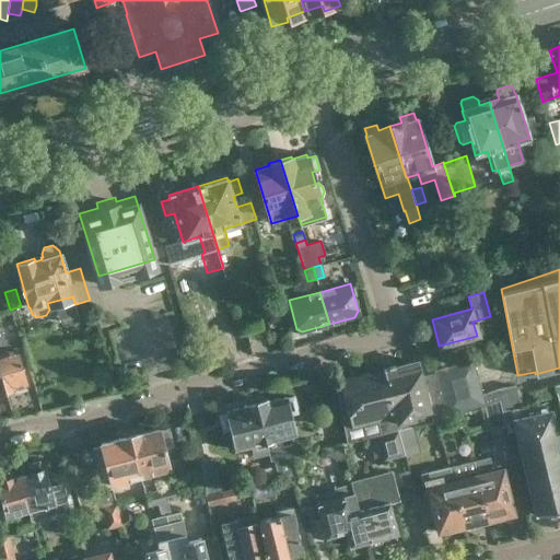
[(246,328),(253,353),(268,350),(261,325),(246,328)]
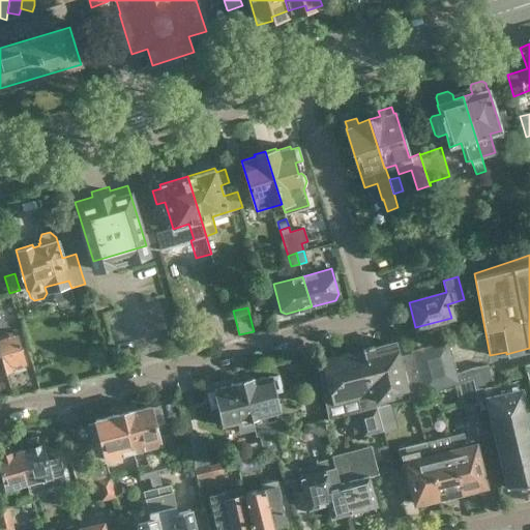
[(1,310),(0,310),(0,355),(4,372),(10,370),(10,367),(26,363),(17,328),(7,331),(1,310)]
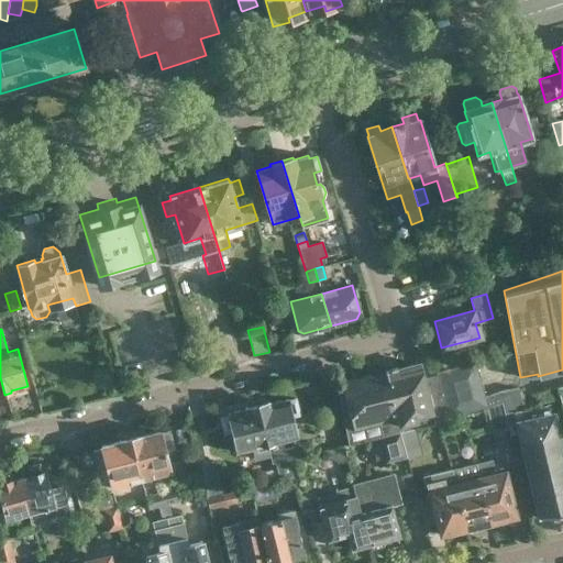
[(441,419),(453,416),(486,406),(487,406),(500,401),(521,397),(519,387),(500,392),(484,396),(474,361),(450,368),(446,356),(432,361),(435,374),(422,376),(419,364),(397,370),(396,367),(341,382),(342,385),(337,386),(343,424),(344,424),(349,445),(398,431),(441,419)]
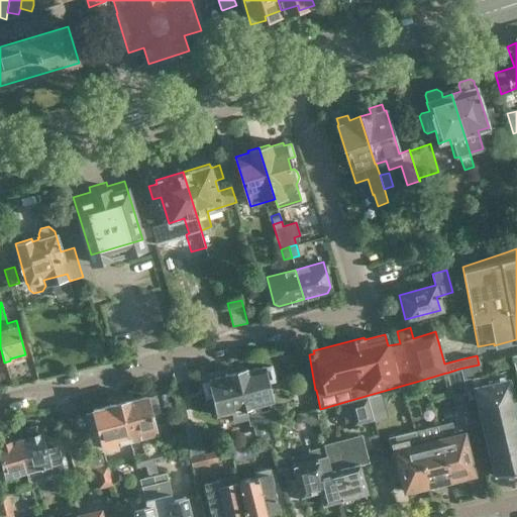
[(481,375),(479,365),(459,369),(462,379),(467,394),(468,399),(468,401),(476,399),(493,477),(516,470),(516,414),(513,397),(510,397),(506,380),(509,379),(509,377),(497,379),(496,372),(481,375)]
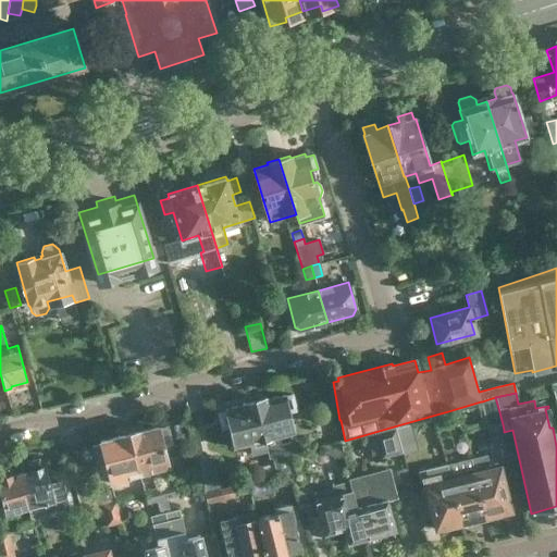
[(276,475),(288,472),(284,457),(295,455),(292,443),(281,445),(279,437),(293,433),(287,413),(296,411),(292,394),(283,396),(282,395),(264,399),(264,397),(254,400),(263,441),(269,460),(272,459),(273,463),(276,475)]
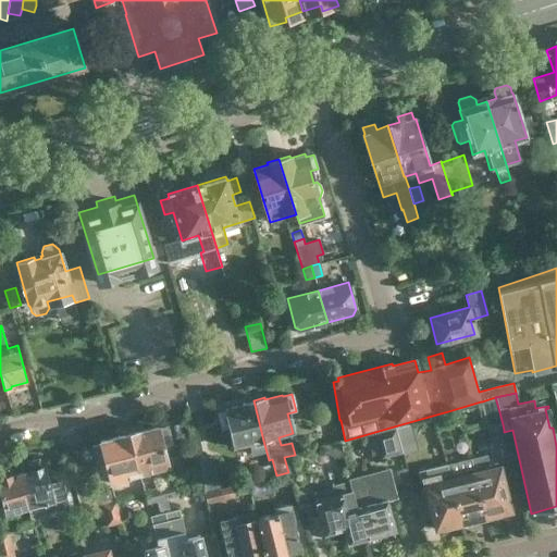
[(487,429),(503,424),(498,408),(495,397),(482,401),(481,401),(487,429)]
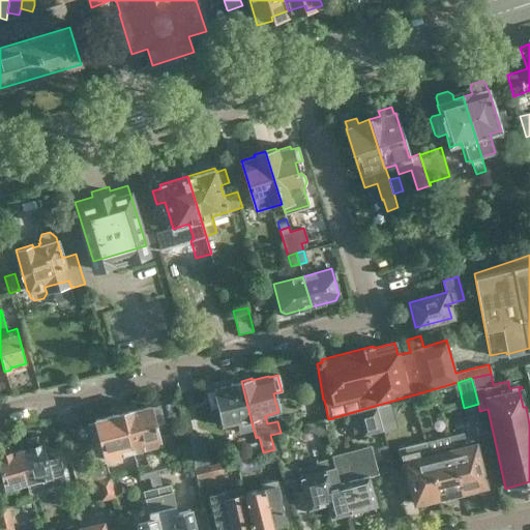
[(251,419),(241,381),(230,384),(231,385),(213,389),(214,391),(207,393),(211,409),(218,407),(223,427),(251,419)]
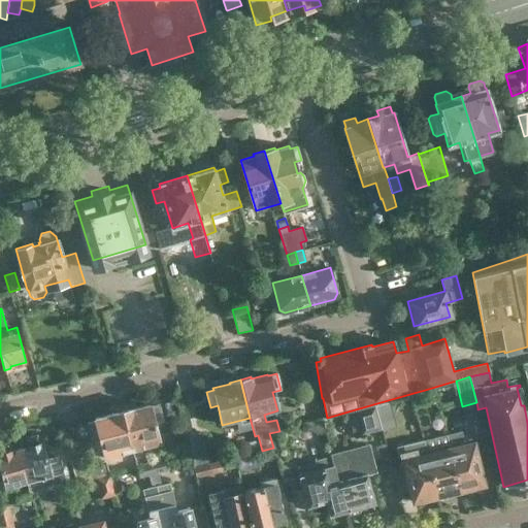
[(423,391),(411,395),(415,404),(420,403),(424,397),(423,391)]
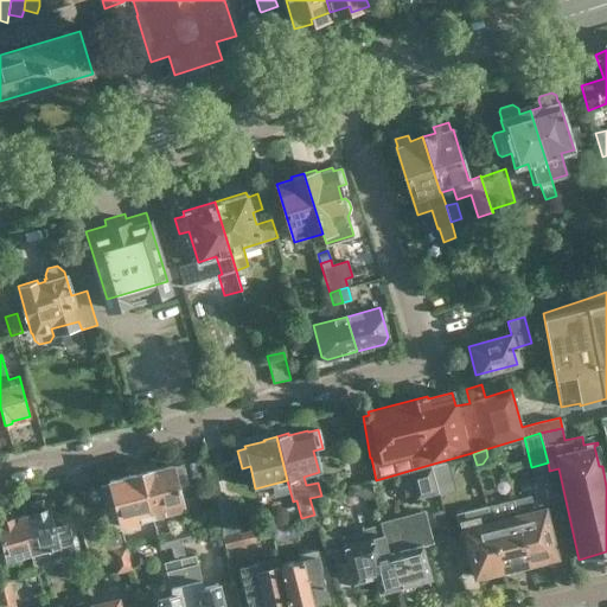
[(471,458),(432,468),(439,493),(453,490),(455,498),(475,493),(474,489),(479,487),(471,458)]
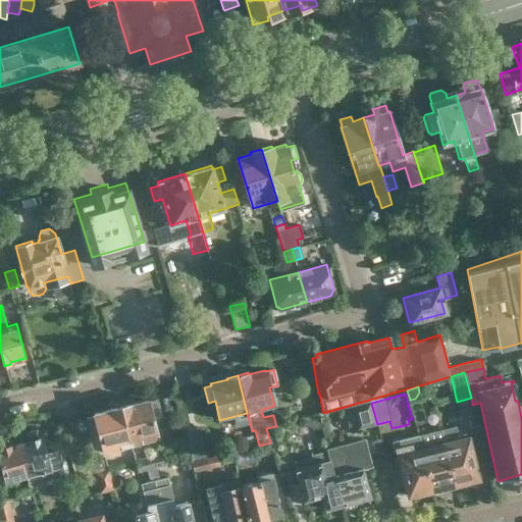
[(147,400),(120,406),(131,445),(157,437),(152,418),(160,416),(156,400),(148,402),(147,400)]
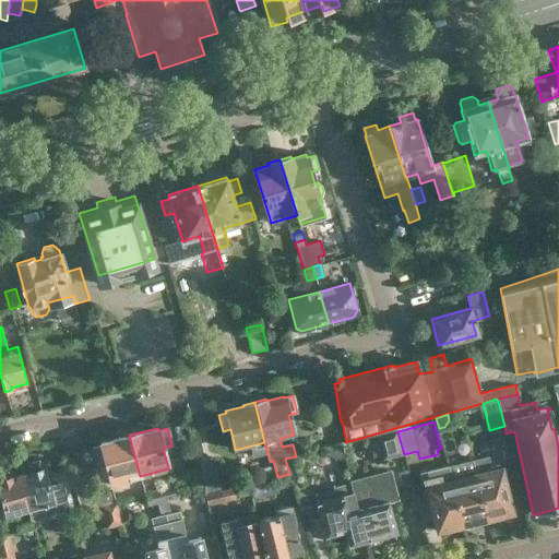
[(382,461),(402,455),(395,428),(346,442),(346,443),(376,435),(382,461)]
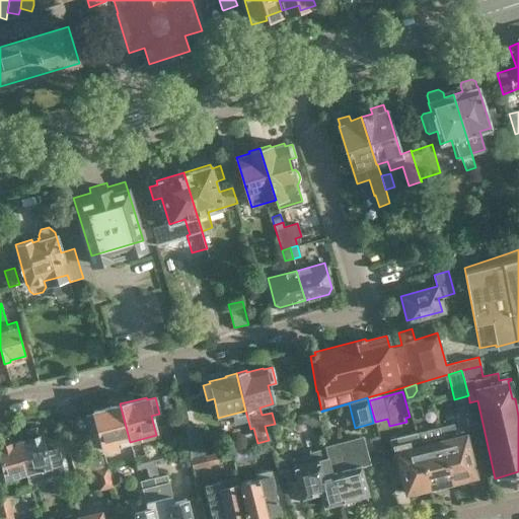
[(120,449),(119,445),(130,442),(120,403),(93,411),(94,414),(84,417),(88,432),(86,435),(89,447),(92,448),(101,446),(102,449),(106,449),(107,452),(120,449)]
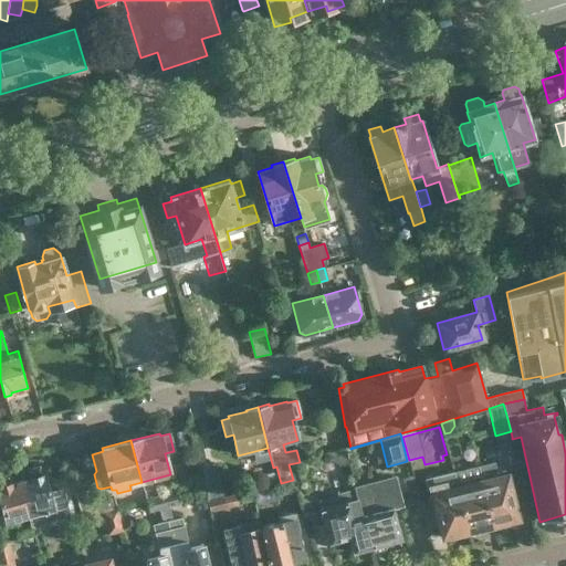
[(341,465),(347,463),(345,450),(332,453),(334,461),(341,465)]
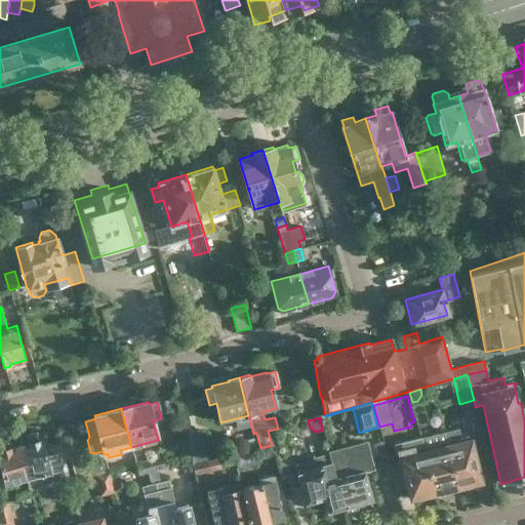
[(443,432),(456,487),(480,481),(469,435),(459,437),(457,429),(443,432)]
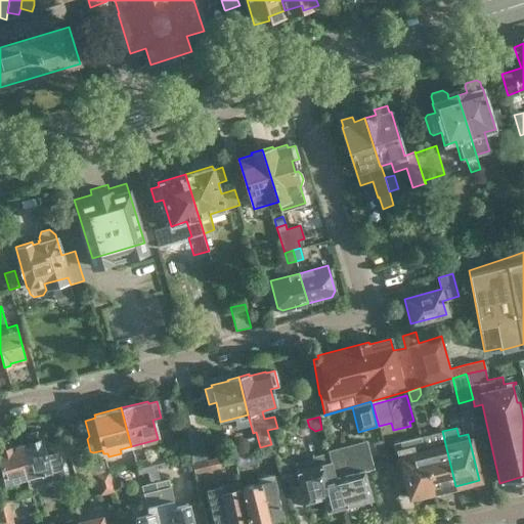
[(194,462),(207,459),(201,429),(187,432),(194,462)]
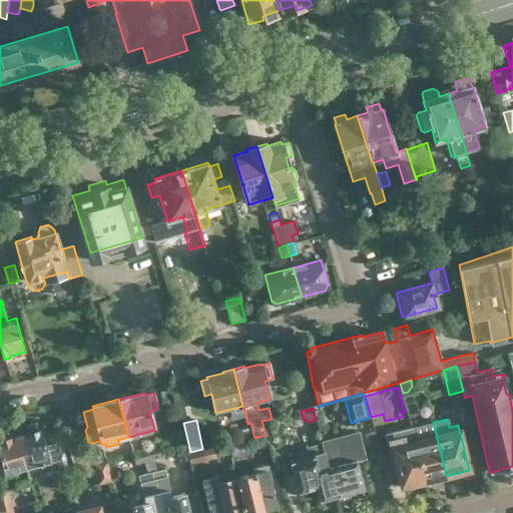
[(424,481),(446,476),(433,422),(410,428),(412,436),(424,481)]
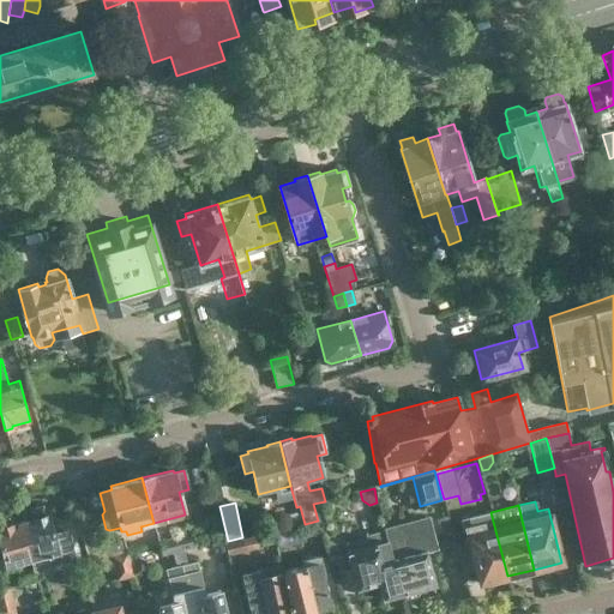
[(73,536),(67,542),(68,548),(58,551),(49,515),(46,515),(43,506),(30,509),(32,518),(24,521),(29,540),(24,541),(29,560),(31,560),(35,572),(60,565),(61,567),(77,563),(89,560),(82,534),(73,536)]
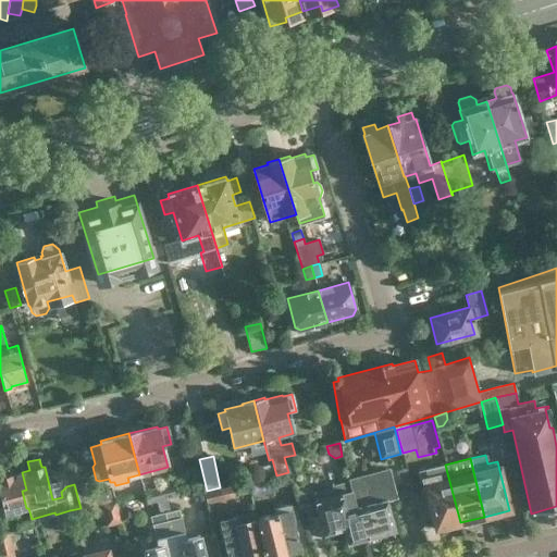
[(260,480),(276,475),(273,463),(258,468),(260,480)]
